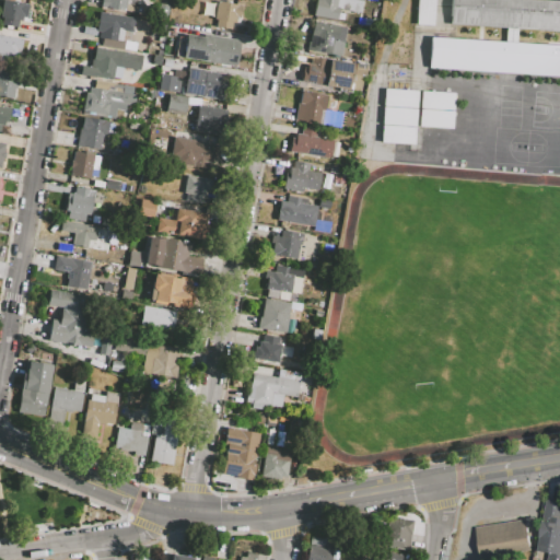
[(2,0),(27,4),(25,18),(22,18),(21,21),(19,20),(16,27),(1,25),(2,18),(0,16),(2,0)]
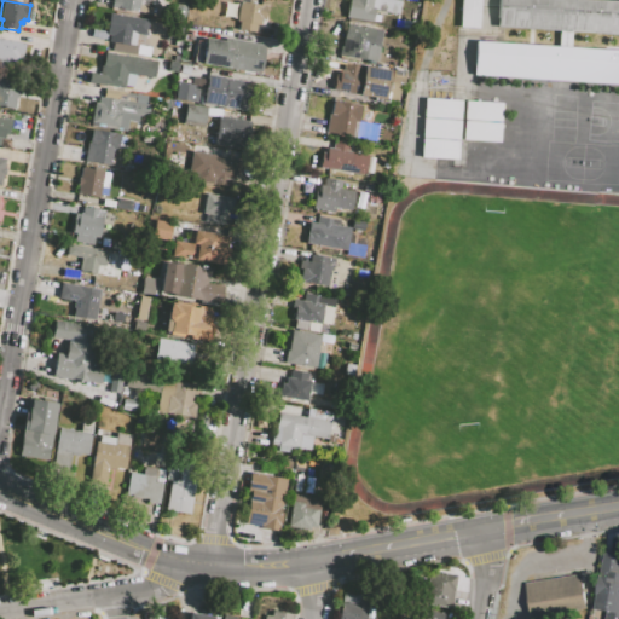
[(150,0),(150,4),(158,5),(157,15),(110,7),(110,0),(150,0)]
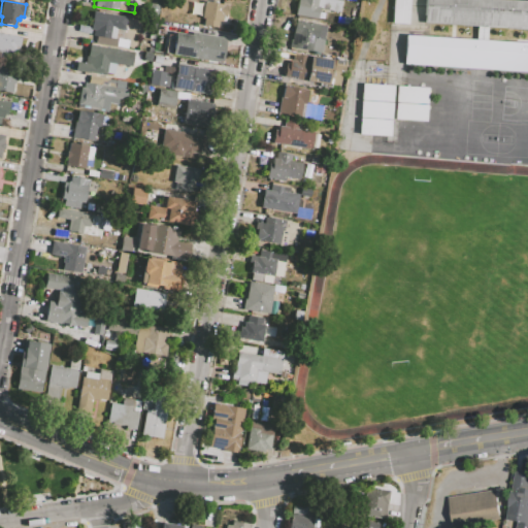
[(317,19),(295,14),(297,0),(318,0),(317,6),(319,7),(317,19)]
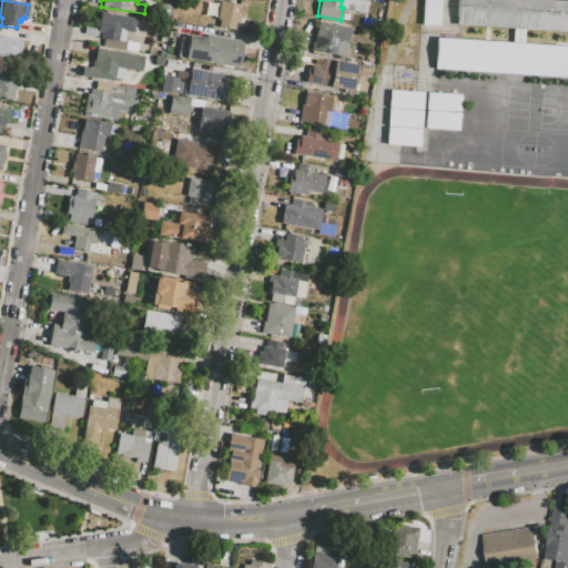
[(439,0),(438,26),(422,24),(423,0),(439,0)]
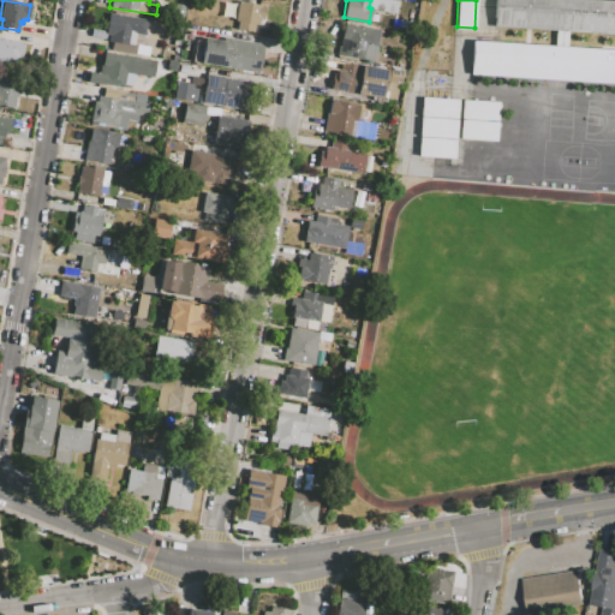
[(601,0),(614,0),(614,34),(567,31),(566,47),(614,49),(614,83),(470,73),(472,41),(554,46),(555,30),(493,27),(494,0),(601,0)]
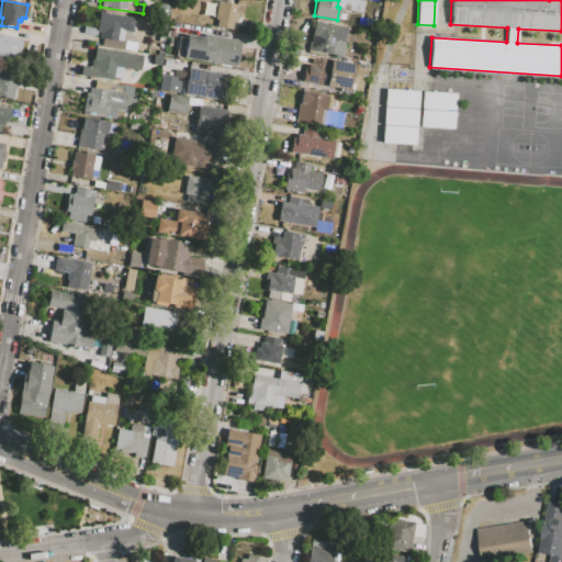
[(216,1),(242,6),(240,18),(234,17),(232,30),(215,27),(217,20),(214,20),(216,1)]
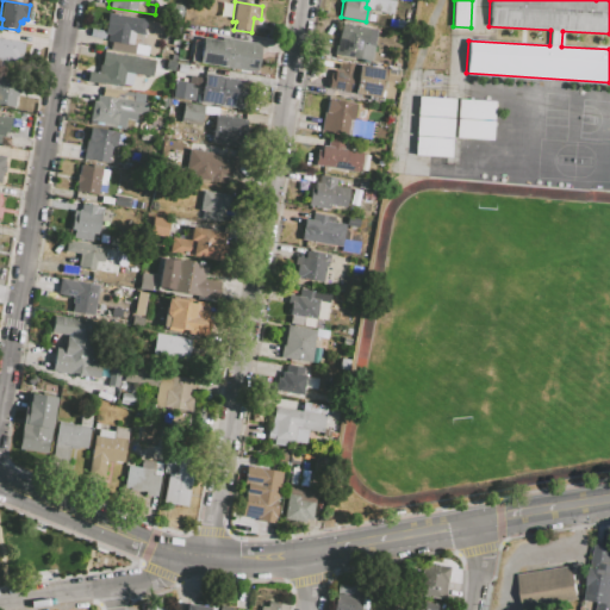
[(182,18),(172,17),(173,4),(185,5),(182,18)]
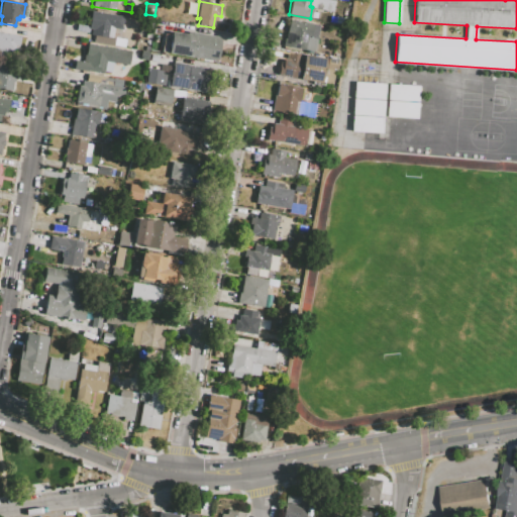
[(172,7),(179,8),(178,16),(170,15),(172,7)]
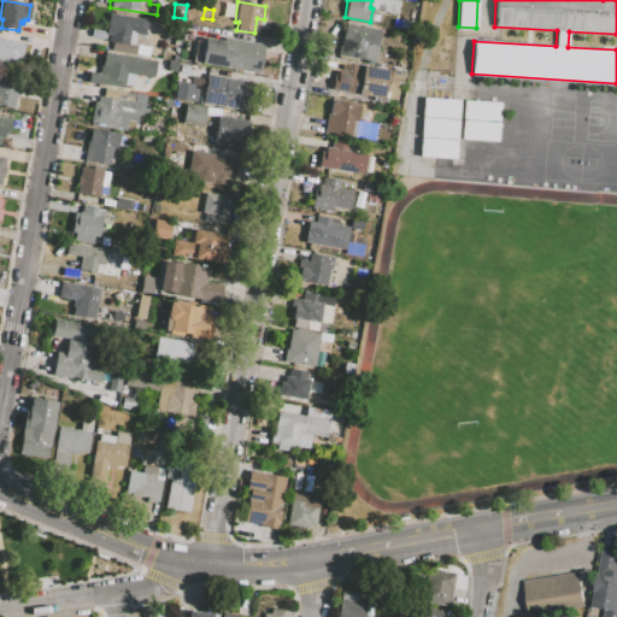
[(213,12),(225,13),(224,23),(212,21),(213,12)]
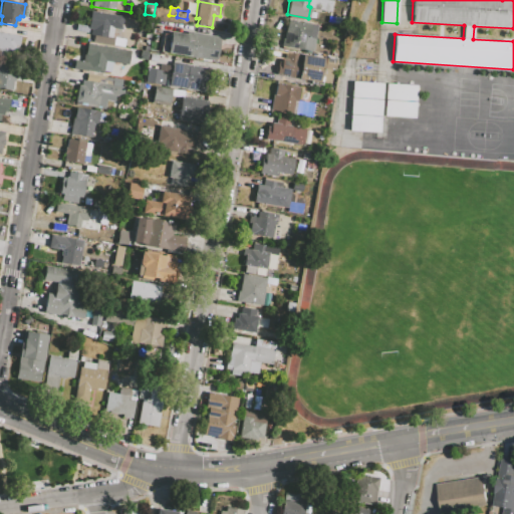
[(90,11),(123,17),(121,29),(113,28),(111,37),(113,38),(112,46),(92,42),(93,35),(91,34),(91,29),(87,29),(90,11)]
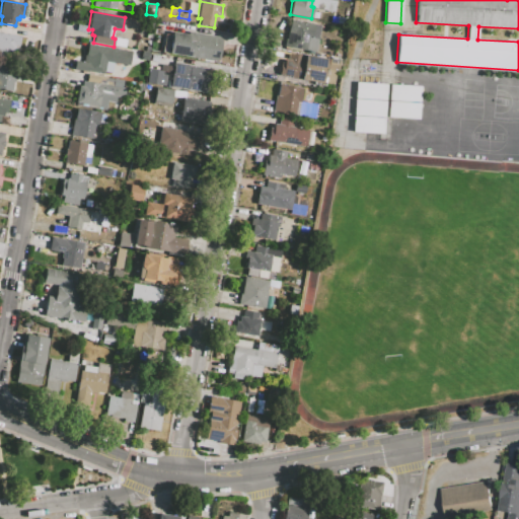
[(290,19),(320,25),(315,52),(285,46),(290,19)]
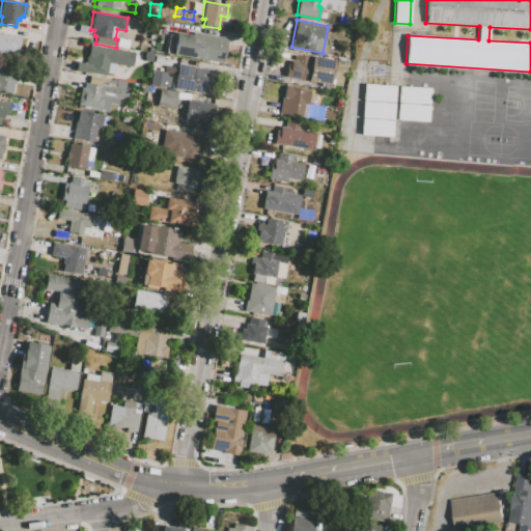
[(222,63),(172,55),(175,33),(193,35),(193,32),(226,37),(222,63)]
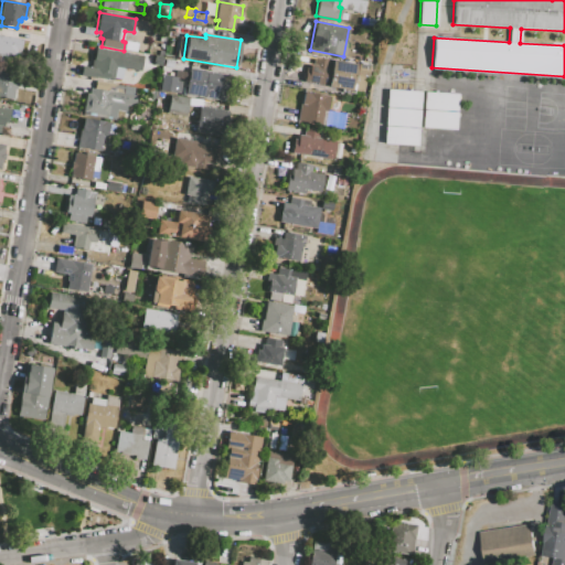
[(0,35),(22,40),(19,56),(0,52),(0,35)]
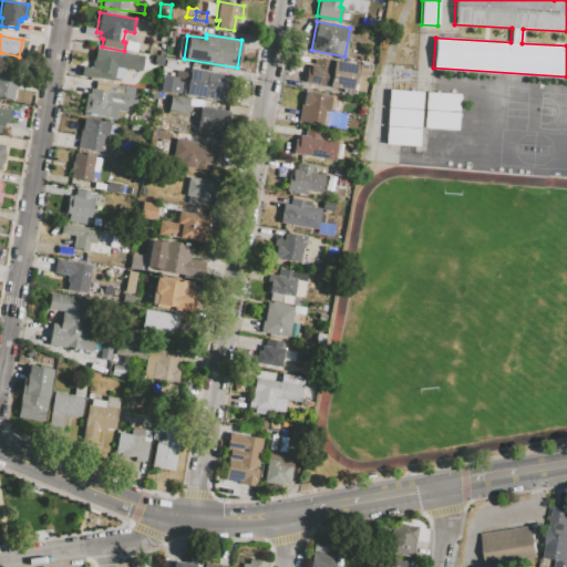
[(81,75),(82,66),(91,68),(92,59),(93,59),(95,48),(144,55),(142,71),(115,68),(113,81),(81,75)]
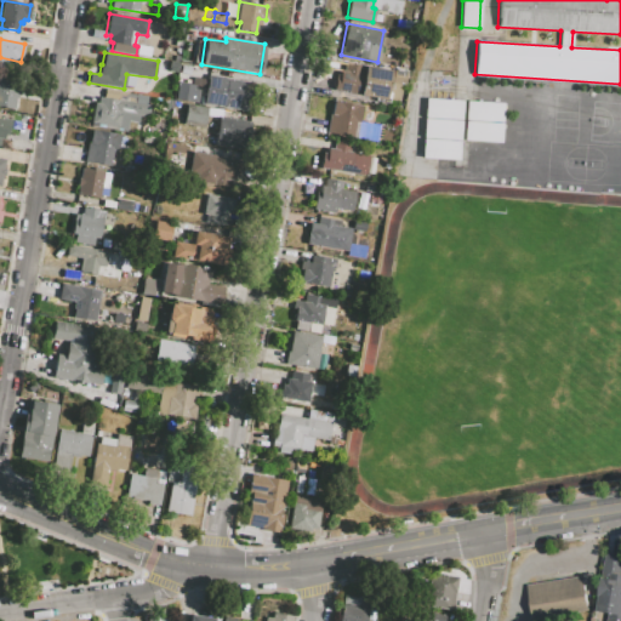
[(391,70),(389,83),(403,85),(399,101),(388,100),(388,102),(375,100),(375,97),(334,90),(336,75),(340,77),(341,69),(345,70),(346,62),(360,64),(358,73),(363,73),(364,66),(391,70)]
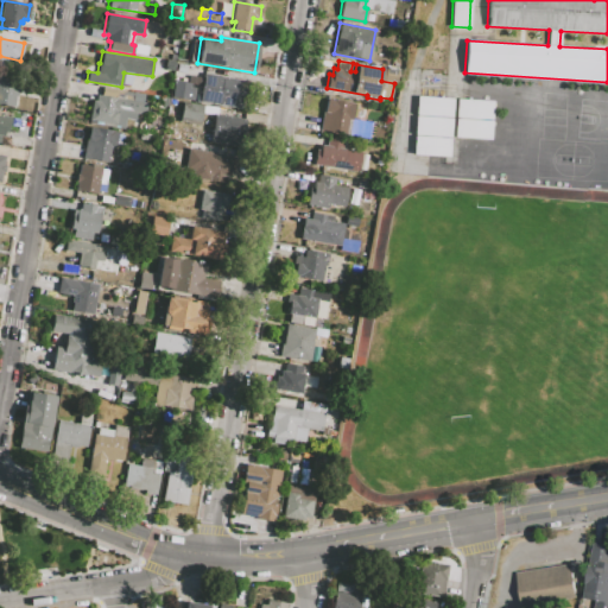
[(200,101),(203,74),(252,81),(248,108),(200,101)]
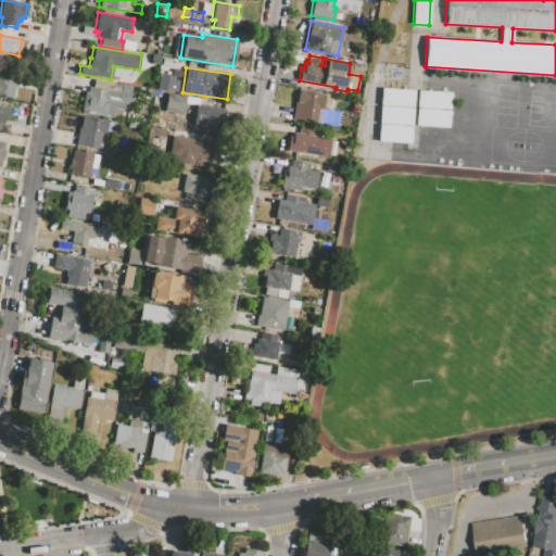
[(0,71),(16,74),(12,98),(0,96),(0,71)]
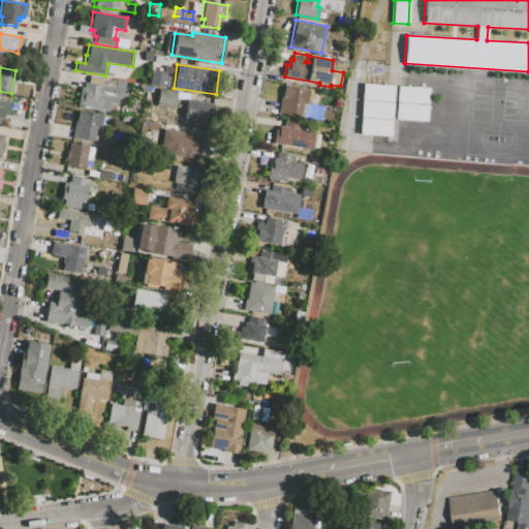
[(80,106),(81,104),(76,103),(80,87),(83,87),(84,83),(125,89),(124,99),(101,96),(99,110),(80,106)]
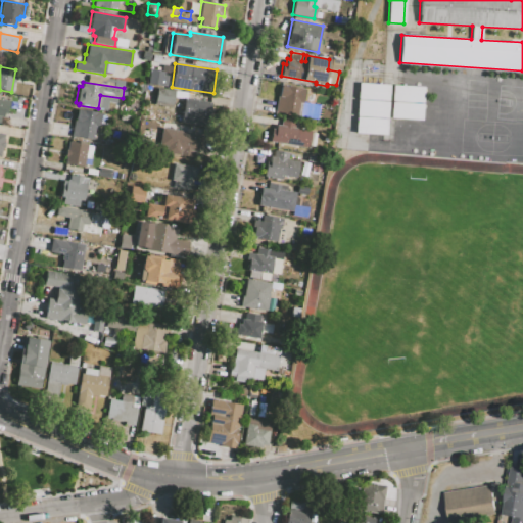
[(359,83),(388,85),(385,135),(355,133),(359,83)]
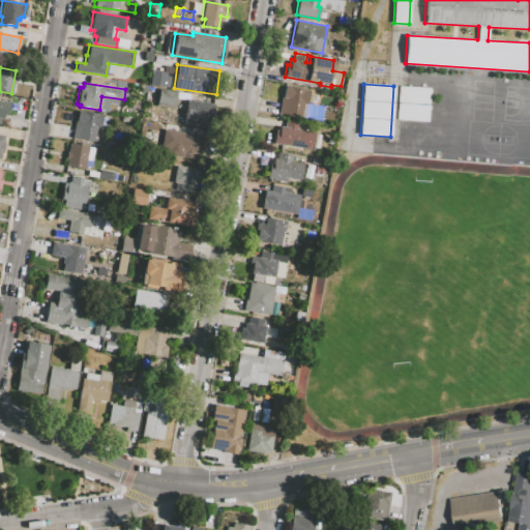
[(285,86),(308,90),(306,105),(303,104),(300,118),(278,114),(282,96),(283,97),(285,86)]
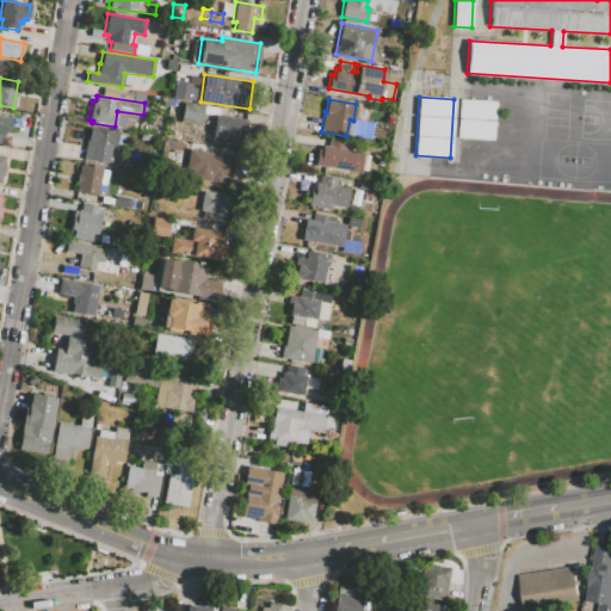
[(460,100),(494,103),(492,141),(457,139),(460,100)]
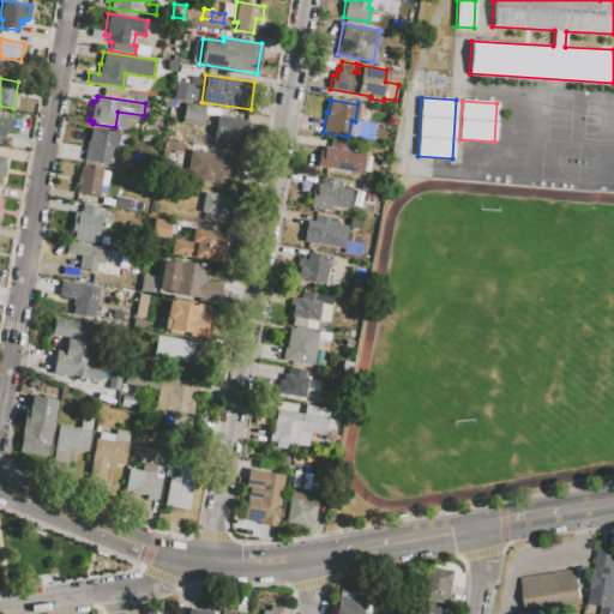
[(202,122),(182,120),(185,103),(204,106),(202,122)]
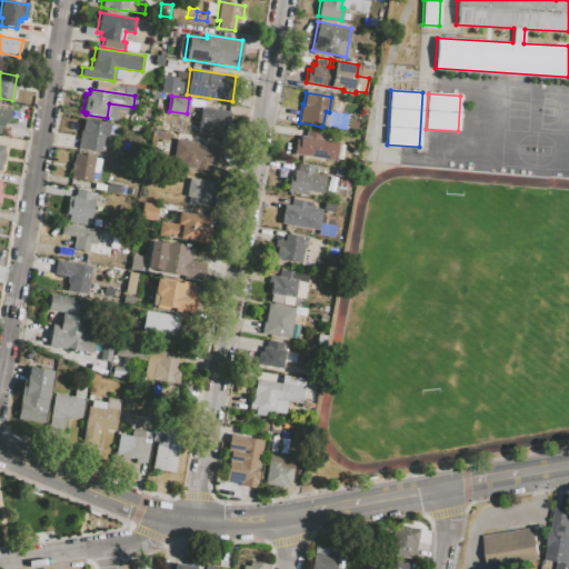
[(0,108),(10,110),(8,125),(5,123),(3,128),(0,127),(0,108)]
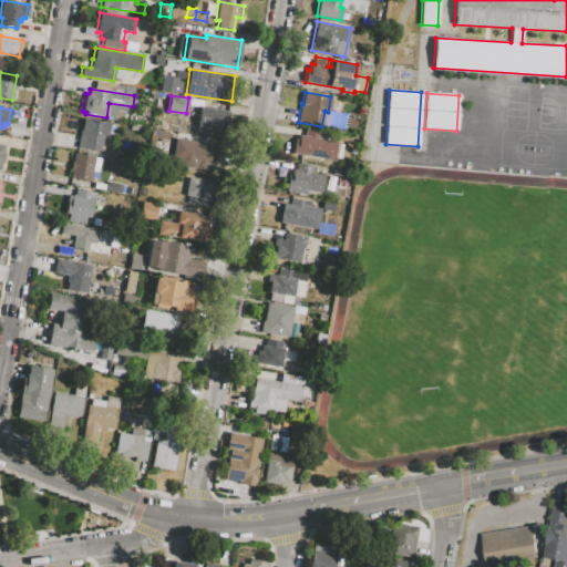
[(196,132),(200,107),(228,112),(224,136),(196,132)]
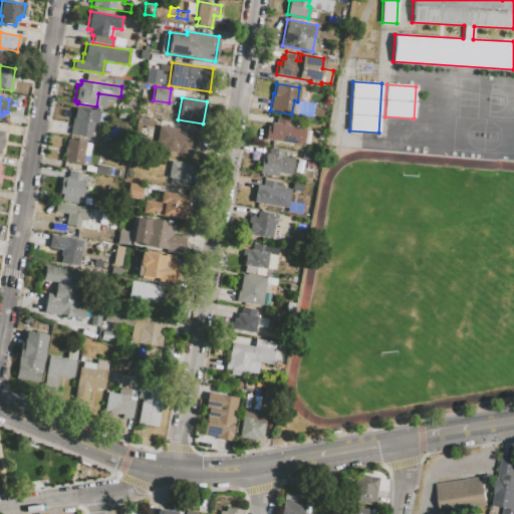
[(69,134),(72,118),(73,118),(75,107),(98,111),(96,124),(92,123),(90,137),(69,134)]
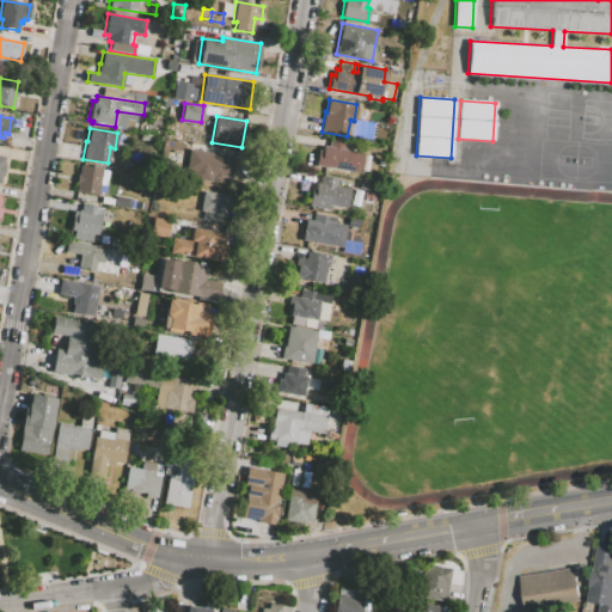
[(346,171),(316,166),(318,150),(322,151),(323,146),(329,147),(330,138),(346,141),(344,150),(350,151),(346,171)]
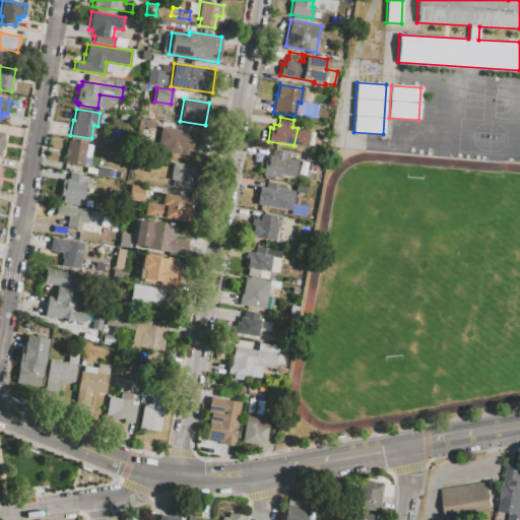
[(176,153),(177,147),(176,147),(178,131),(200,134),(199,146),(196,145),(195,150),(193,149),(192,156),(176,153)]
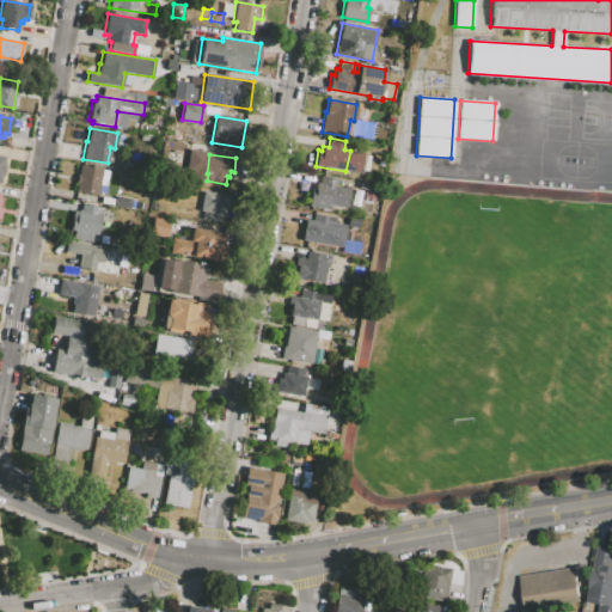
[(98,195),(77,191),(78,183),(75,183),(77,176),(79,176),(80,166),(102,170),(98,195)]
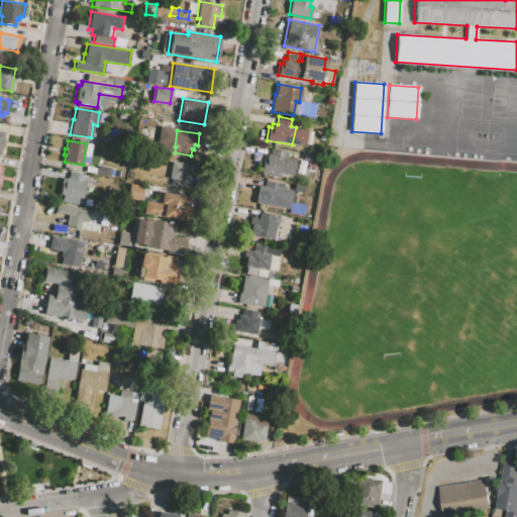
[(261,174),(264,160),(267,160),(267,154),(270,156),(272,148),(285,150),(284,158),(295,160),(292,175),(280,173),(279,178),(261,174)]
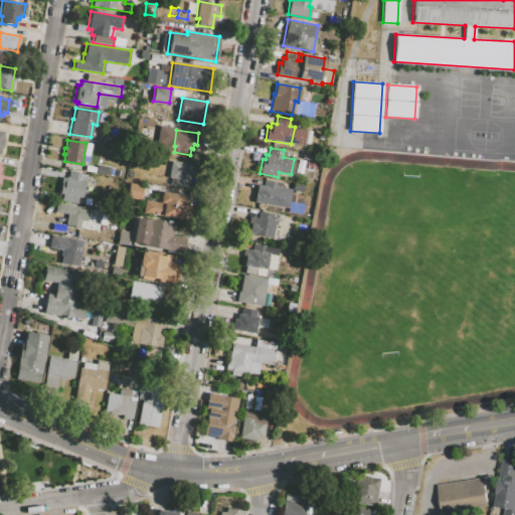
[(166,183),(170,161),(192,164),(188,187),(166,183)]
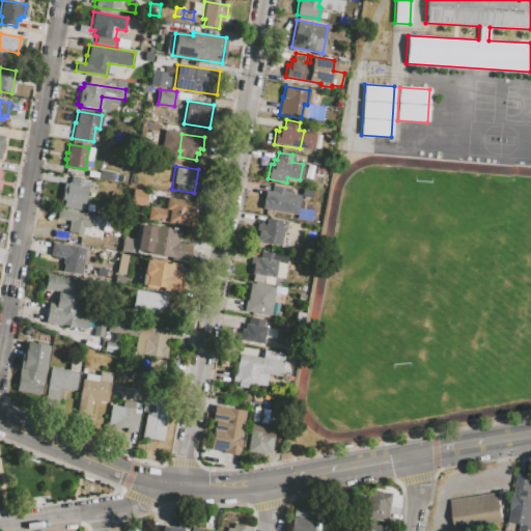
[(63,207),(65,199),(61,198),(63,183),(70,184),(71,177),(86,179),(85,187),(87,187),(84,203),(80,203),(79,210),(63,207)]
